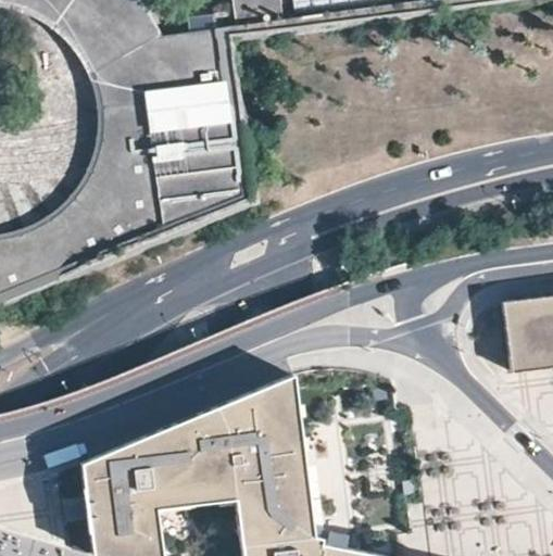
[(0,0),(0,292),(251,189),(226,27),(163,36),(158,26),(150,14),(141,0),(0,0)]
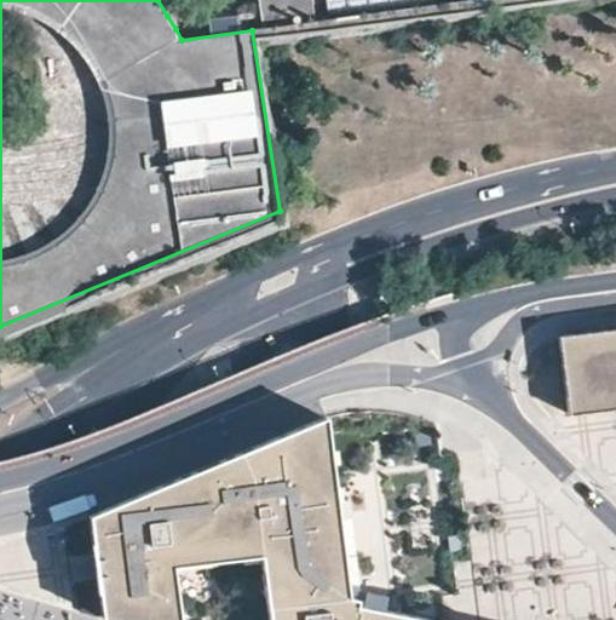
[(257,29),(328,19),(324,0),(276,0),(277,9),(254,12),(257,29)]
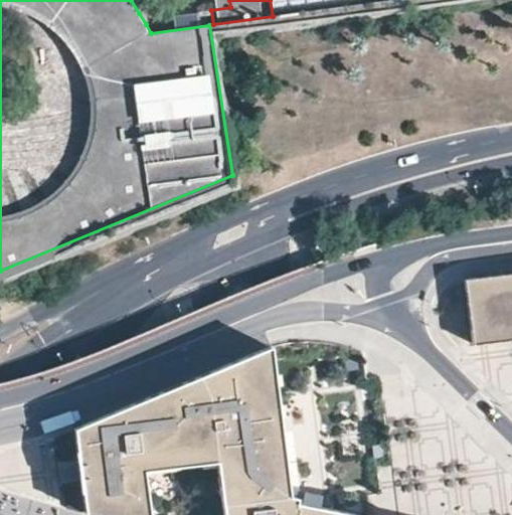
[(364,4),(363,0),(270,0),(273,16),(364,4)]
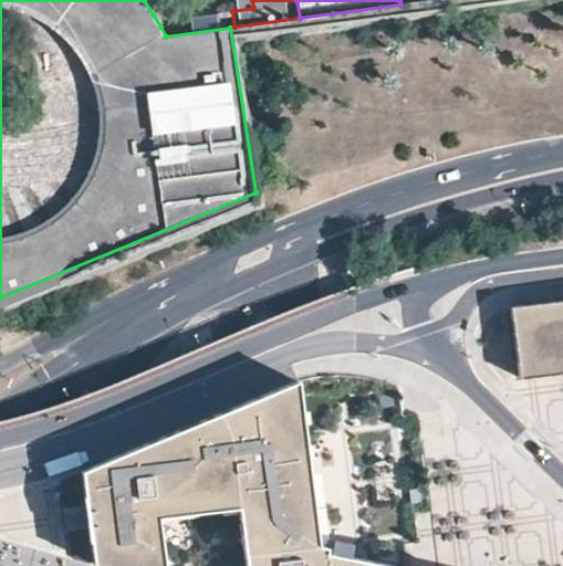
[(562,301),(513,307),(522,379),(562,373),(562,301)]
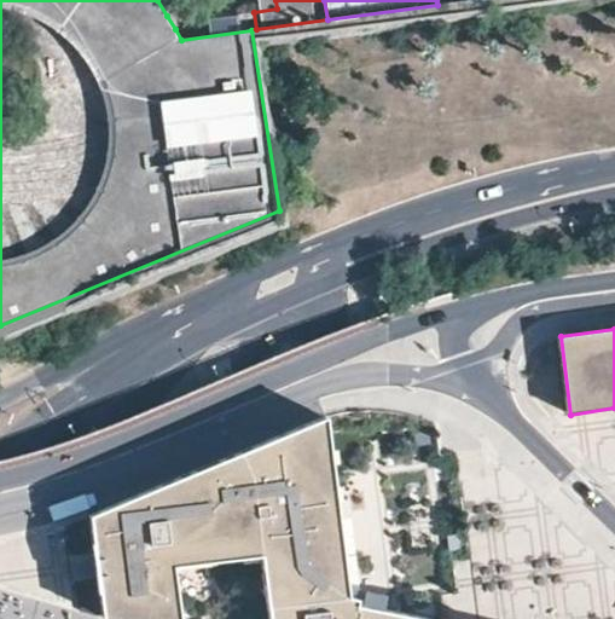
[(342,524),(328,415),(326,415),(90,515),(94,551),(96,565),(97,577),(103,617),(111,618),(181,618),(174,561),(264,554),(271,618),(436,618),(353,600),(342,524)]
